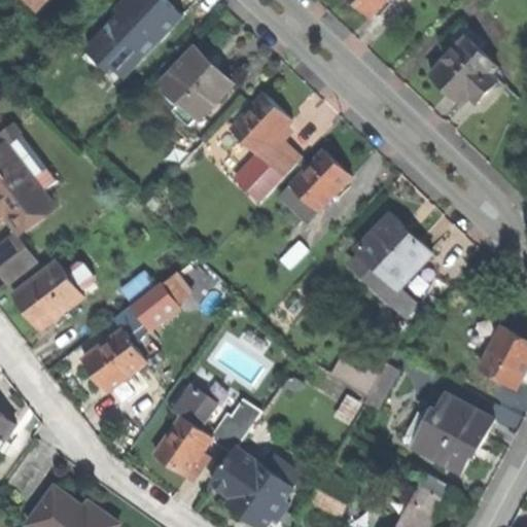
[(29,0),(40,10),(50,0),(29,0)]
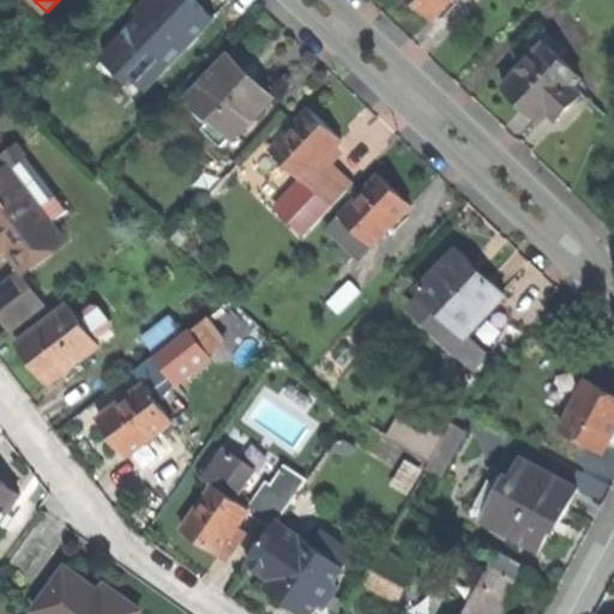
[(125,35),(158,67),(175,49),(181,55),(214,20),(194,2),(191,0),(148,0),(136,13),(142,18),(125,35)]
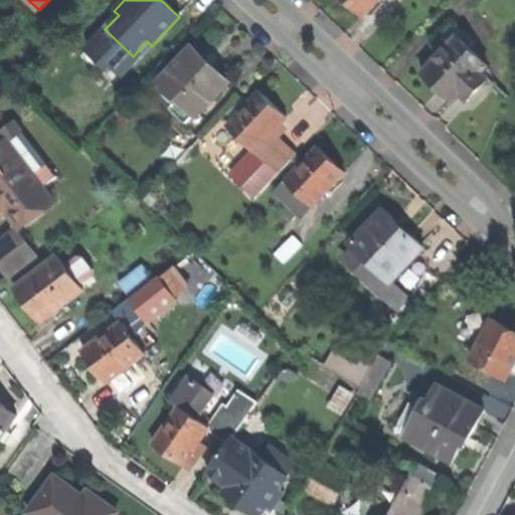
[(345,0),(350,4),(363,16),(378,0),(345,0)]
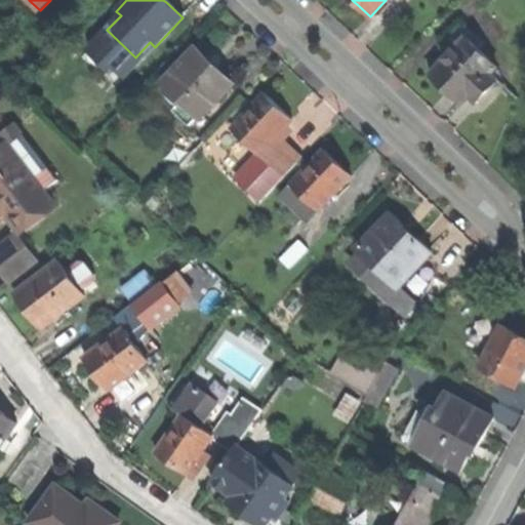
[(442,41),(453,50),(466,37),(475,45),(480,39),(460,21),(442,41)]
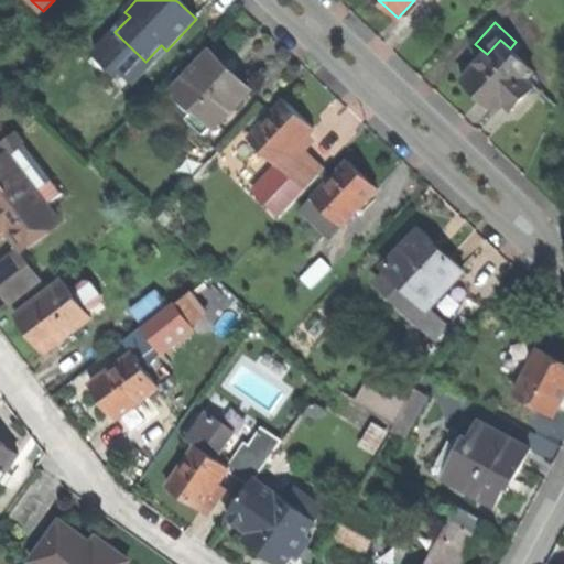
[(487,54),(462,82),(478,97),(497,115),(505,106),(530,79),(535,73),(510,49),(500,40),(487,54)]
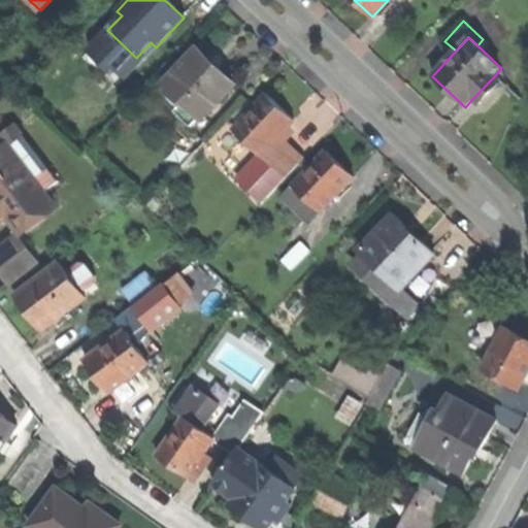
[(141,62),(156,47),(151,42),(136,58),(141,62)]
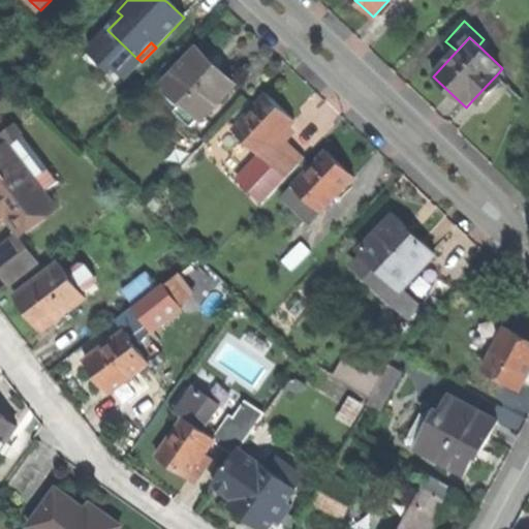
[(157,96),(190,126),(199,116),(203,119),(234,86),(215,68),(197,53),(157,96)]
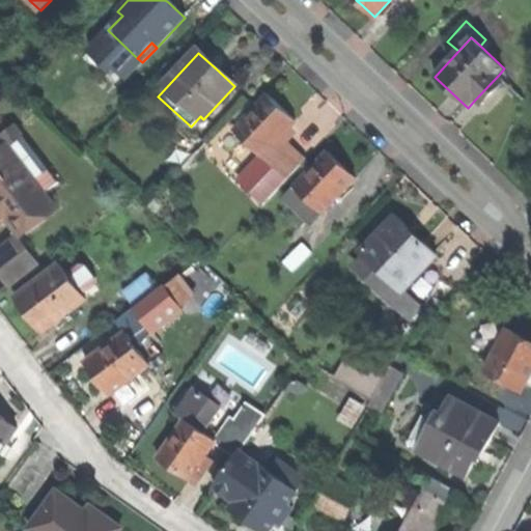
[(506,81),(499,75),(475,100),(482,107),(506,81)]
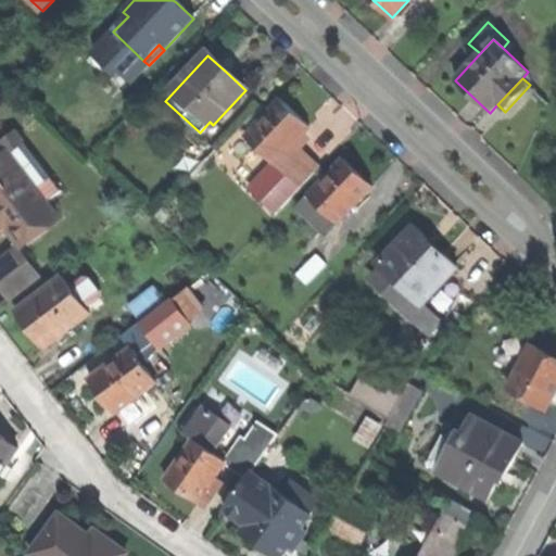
[(245,137),(274,164),(292,144),(308,127),(293,112),(280,100),(245,137)]
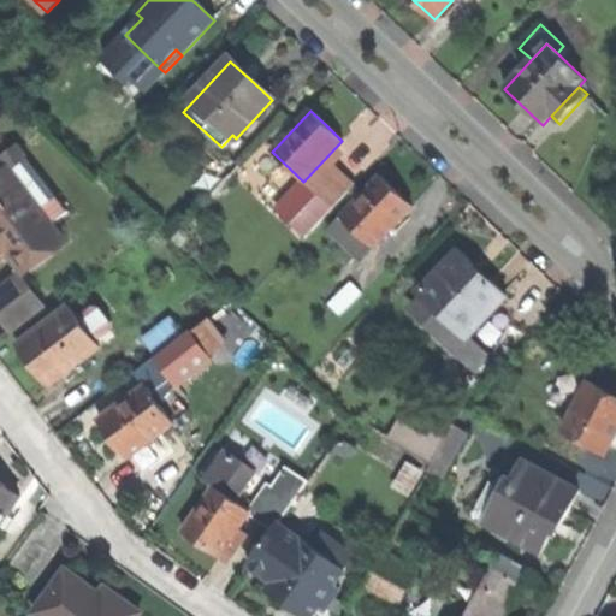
[(194,181),(211,199),(234,176),(215,158),(194,181)]
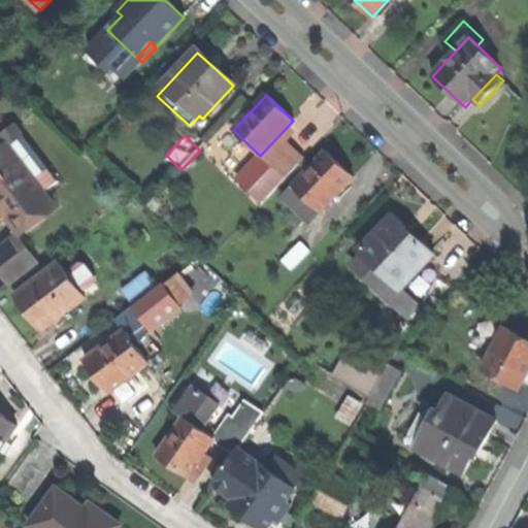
[(263,203),(276,189),(256,169),(283,142),(277,137),(260,156),(237,179),(263,203)]
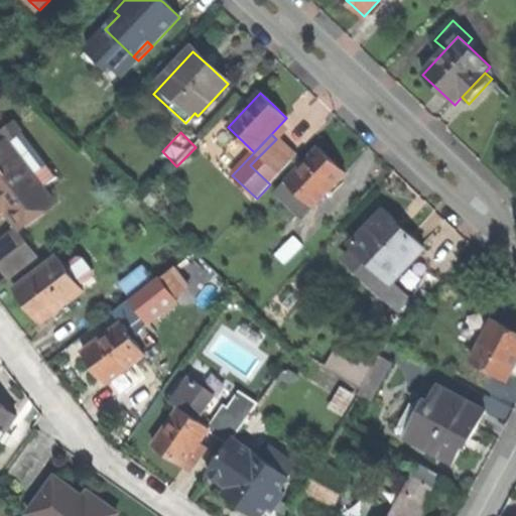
[(295,157),(276,139),(250,165),(270,184),(295,157)]
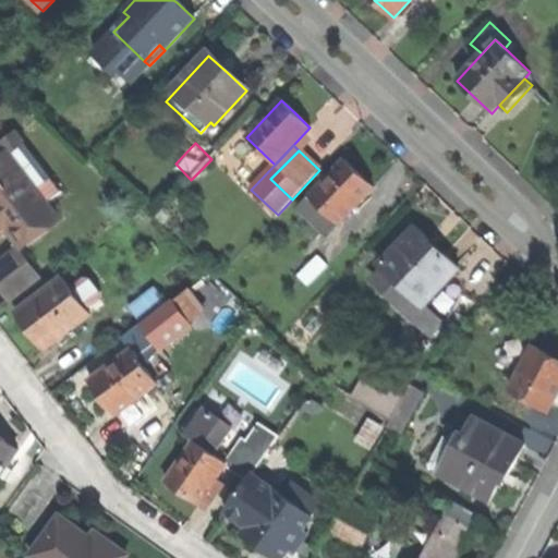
[(0,218),(7,228),(21,246),(58,220),(9,154),(0,160),(0,218)]
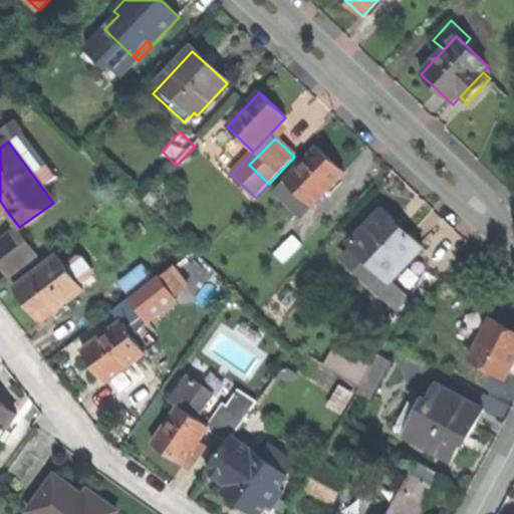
[(288,186),(311,208),(344,174),(331,162),(321,152),(288,186)]
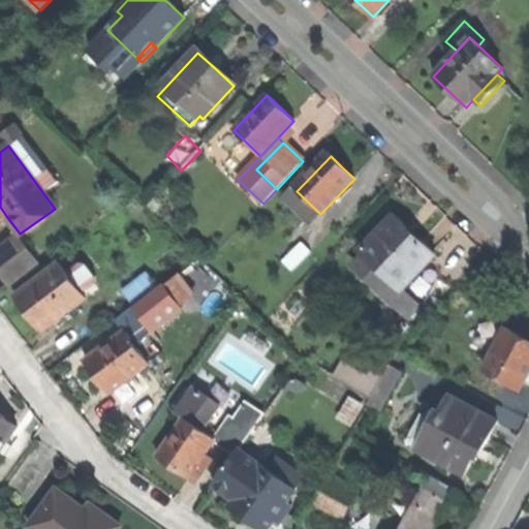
[(311,224),(320,214),(297,191),(287,201),(311,224)]
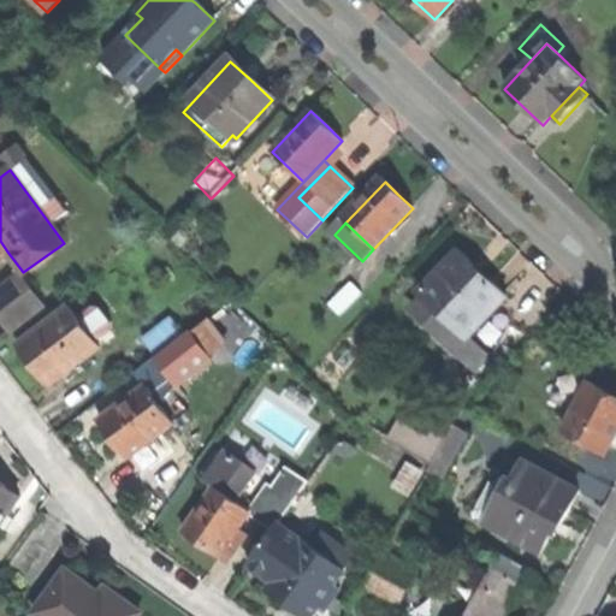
[(414,311),(436,331),(445,319),(467,339),(507,296),(481,273),(458,252),(420,294),(425,298),(414,311)]
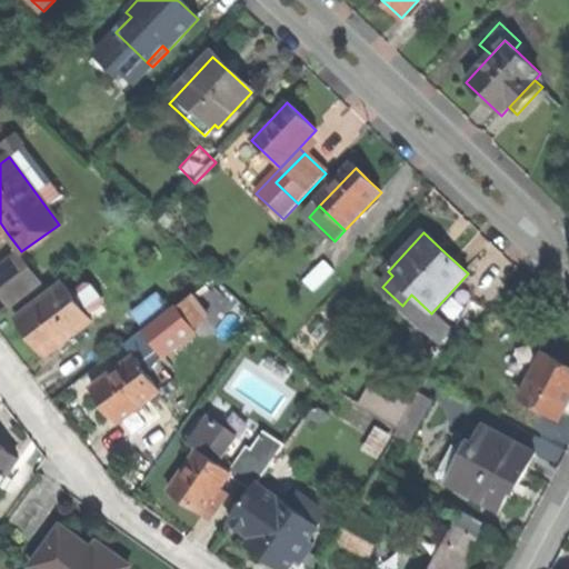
[(0,265),(0,291),(9,305),(39,282),(16,252),(0,265)]
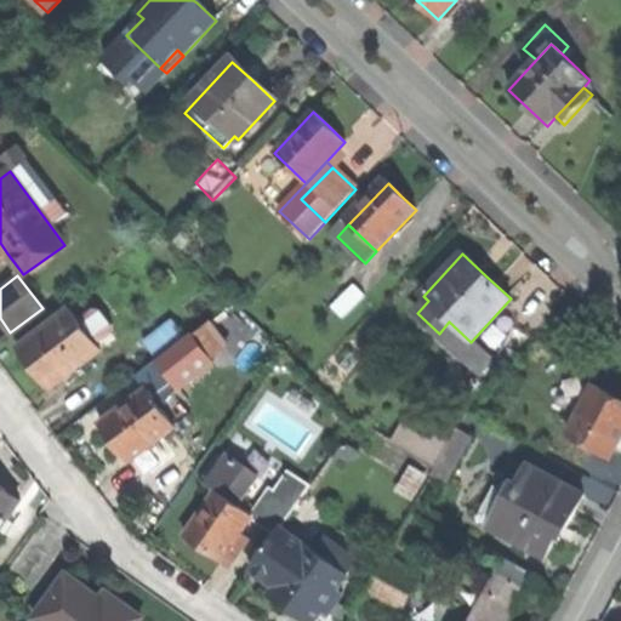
[(330,306),(343,318),(364,295),(352,283),(330,306)]
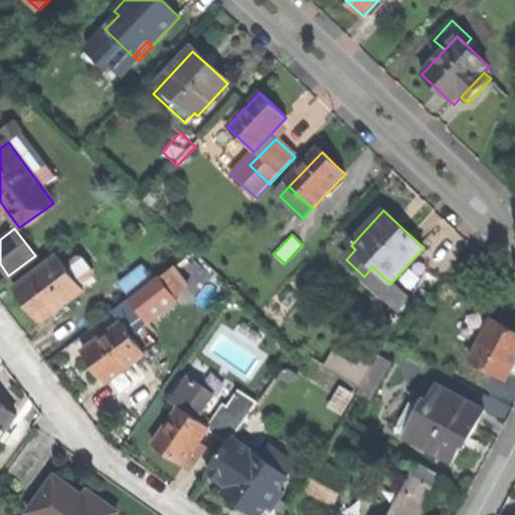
[(54,254),(14,287),(25,302),(40,321),(81,289),(74,280),(79,276),(67,260),(61,264),(54,254)]
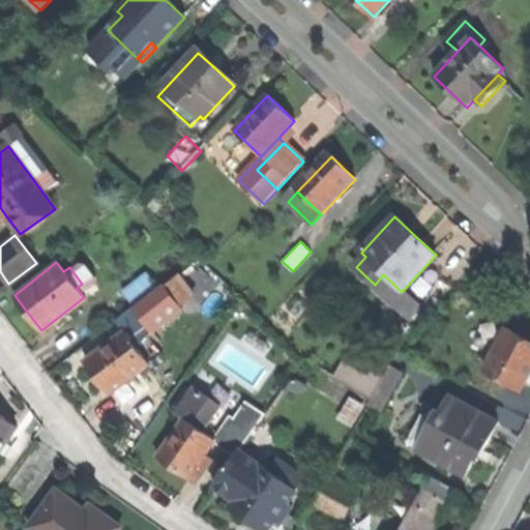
[(196,266),(168,288),(179,303),(181,306),(210,285),(196,266)]
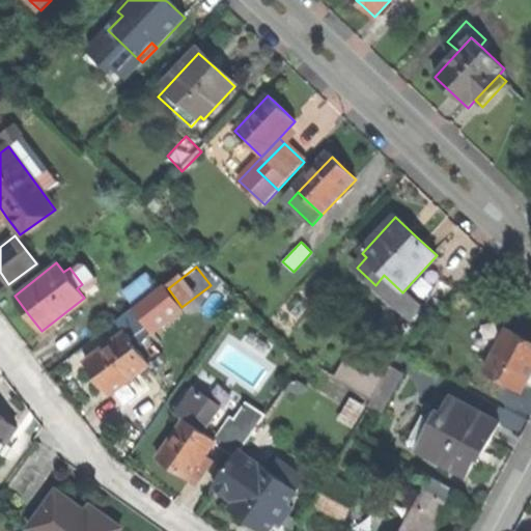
[(122,289),(134,306),(159,288),(147,272),(122,289)]
